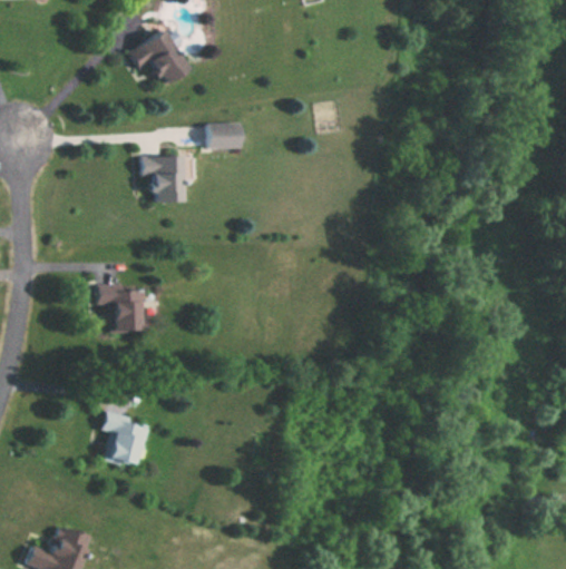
[(139,70),(150,64),(162,85),(193,68),(169,27),(128,50),(139,70)]
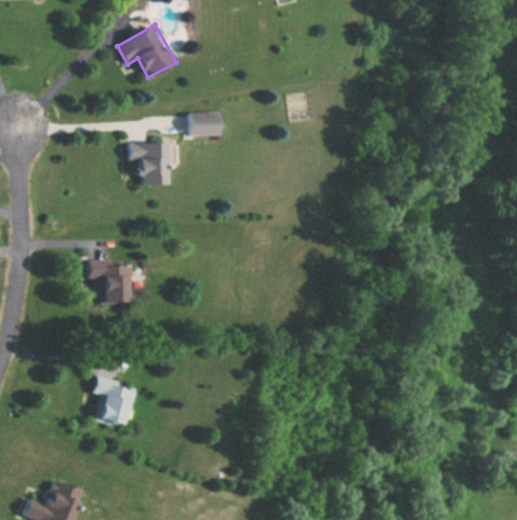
[(221,134),(221,111),(190,111),(190,134),(221,134)]
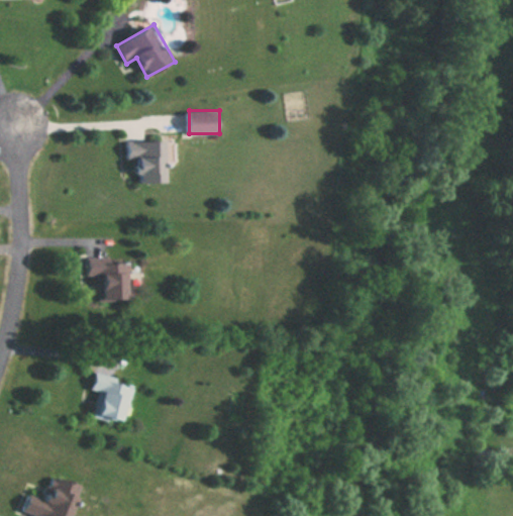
[(139,183),(168,183),(168,158),(177,158),(177,140),(128,141),(128,160),(139,160),(139,183)]
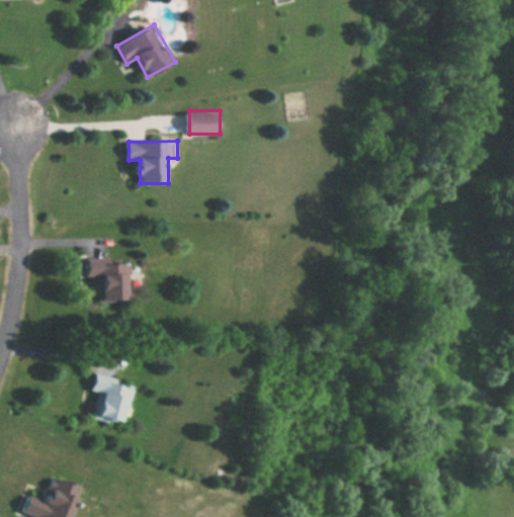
[(132,259),(89,260),(89,275),(100,275),(100,300),(133,300),(132,259)]
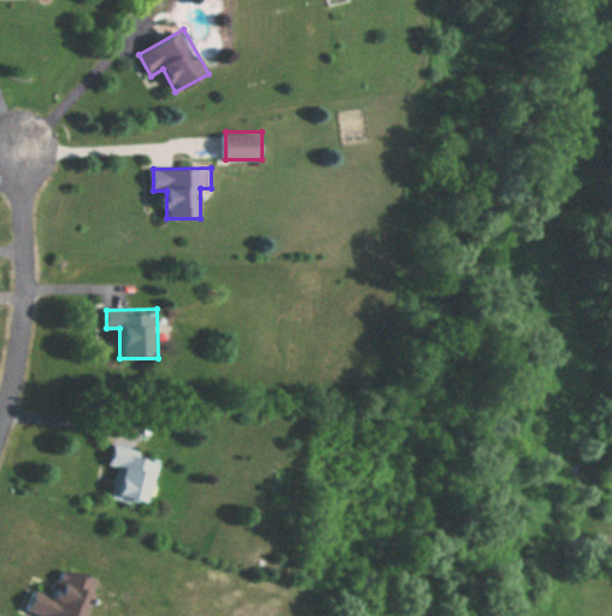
[(115,496),(151,504),(163,457),(115,445),(111,464),(122,467),(115,496)]
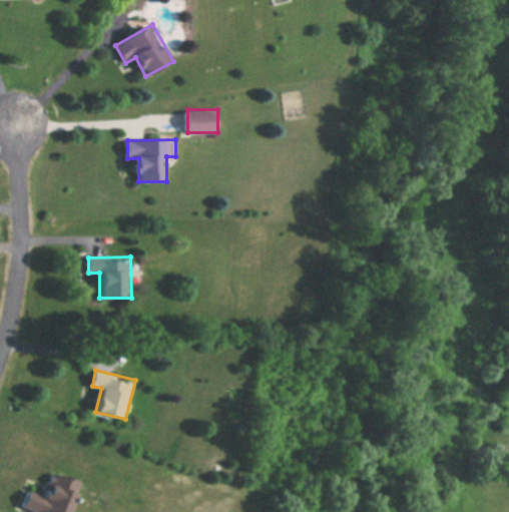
[(28,489),(22,508),(34,511),(70,511),(79,482),(49,474),(44,493),(28,489)]
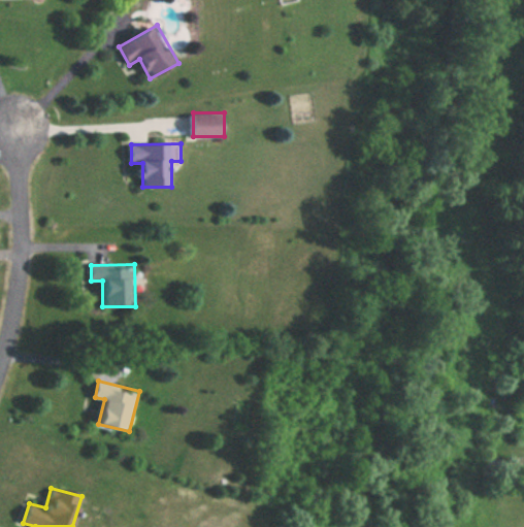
All buildings are outlined.
